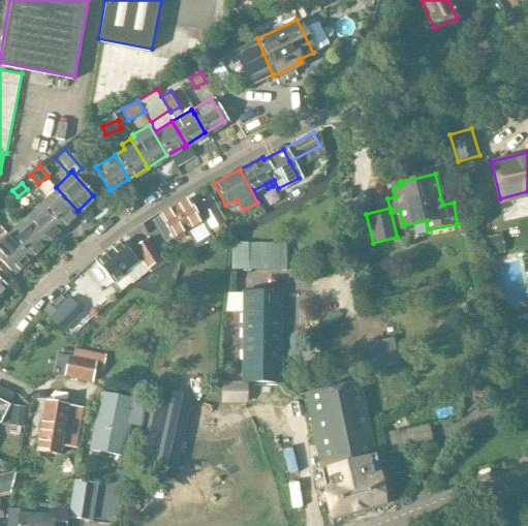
[(40,202),(62,225),(78,211),(56,187),(40,202)]
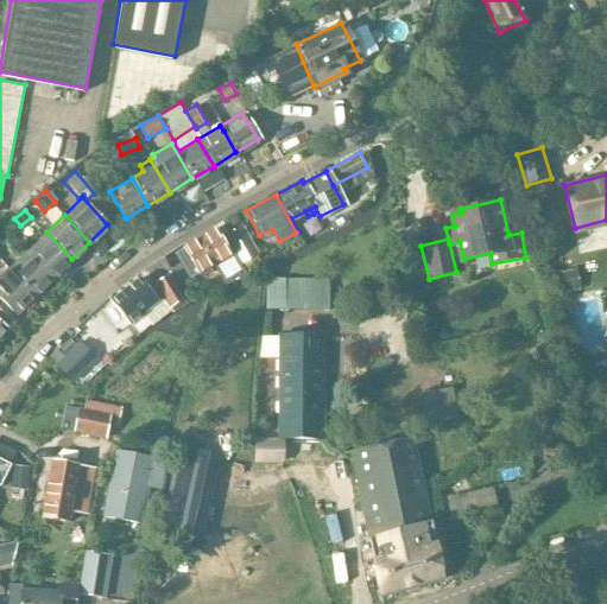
[(240,224),(222,234),(232,252),(233,250),(239,261),(241,264),(259,254),(244,222),(240,224)]
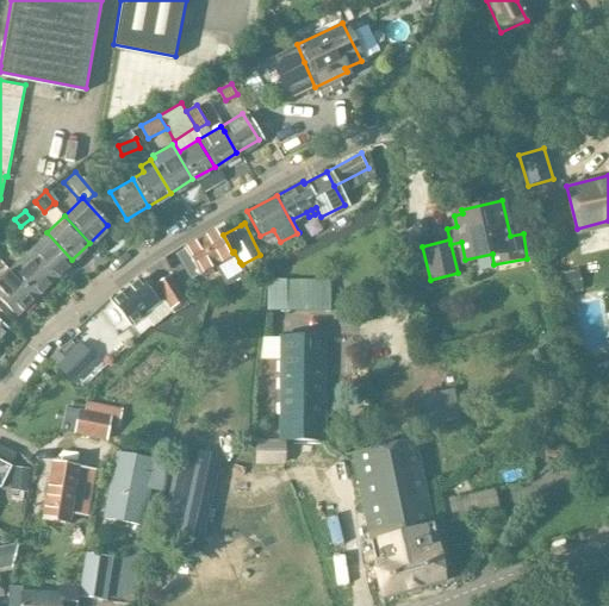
[(182,249),(178,252),(192,276),(197,274),(203,269),(206,275),(211,272),(209,267),(215,263),(228,283),(246,273),(242,264),(240,262),(234,251),(232,252),(231,252),(217,229),(213,231),(182,249)]
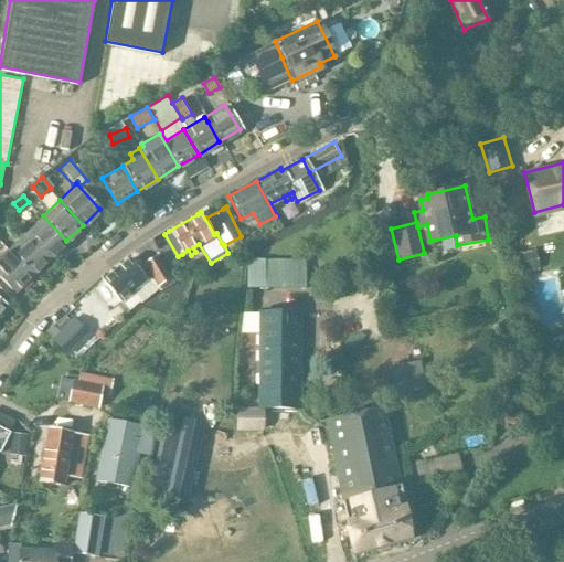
[(25,232),(49,257),(66,241),(43,215),(25,232)]
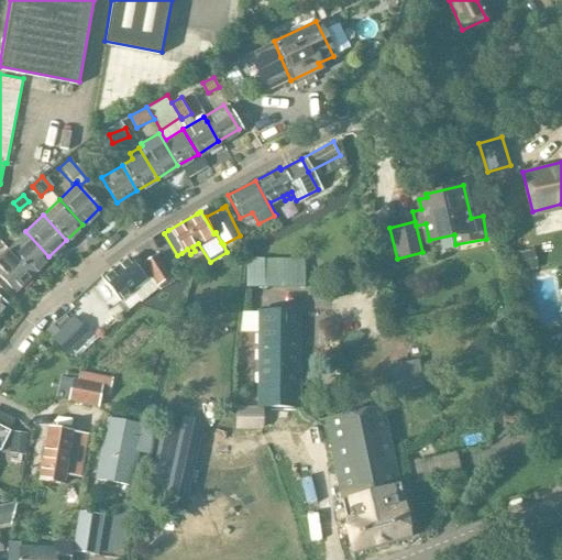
[(8,248),(31,273),(48,256),(25,231),(8,248)]
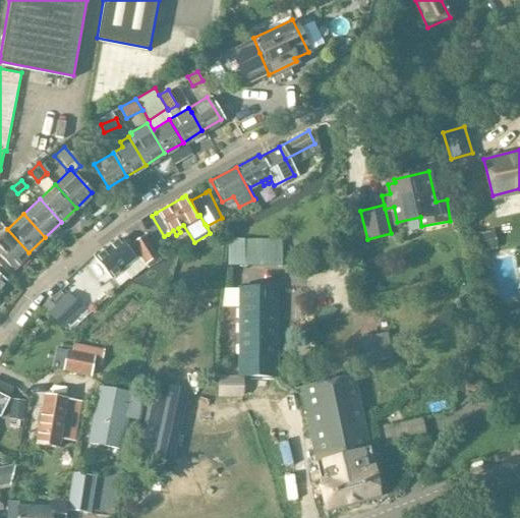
[(0,254),(12,268),(29,252),(7,229),(0,235),(0,254)]
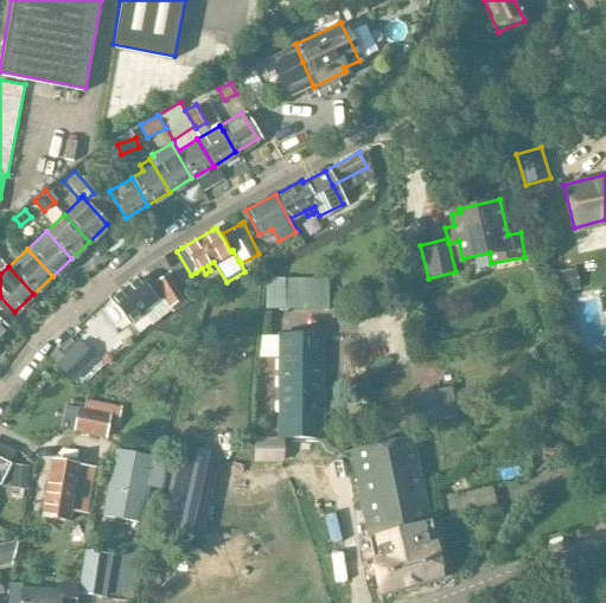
[(167,307),(168,306),(182,299),(167,274),(152,282),(167,307)]
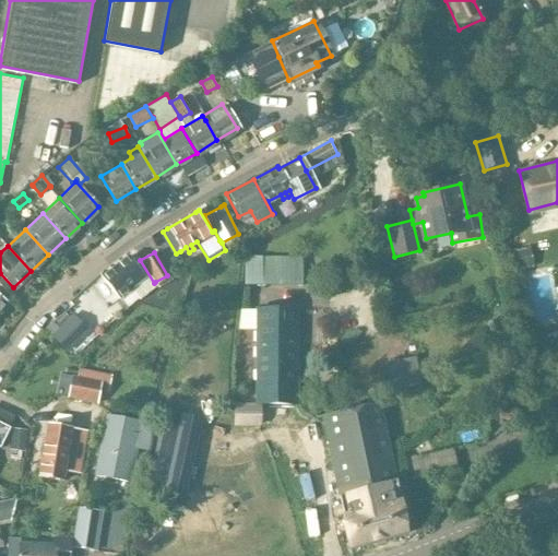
[(117,297),(128,288),(137,298),(154,284),(145,273),(142,276),(126,256),(99,276),(117,297)]
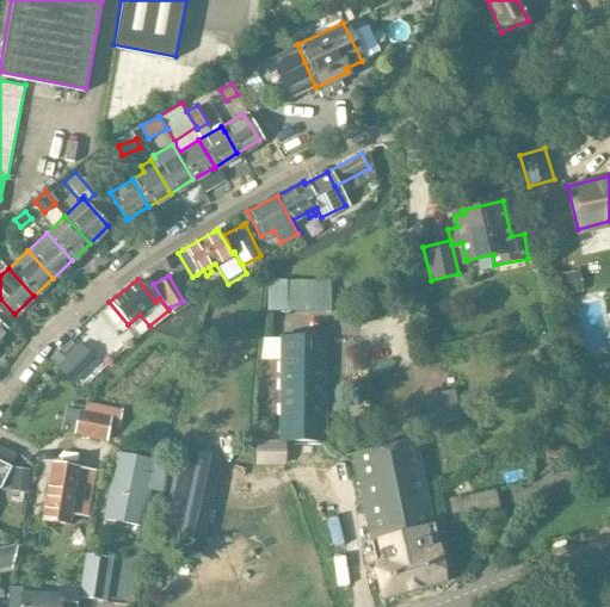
[(327,279),(284,279),(284,309),(327,309),(327,279)]
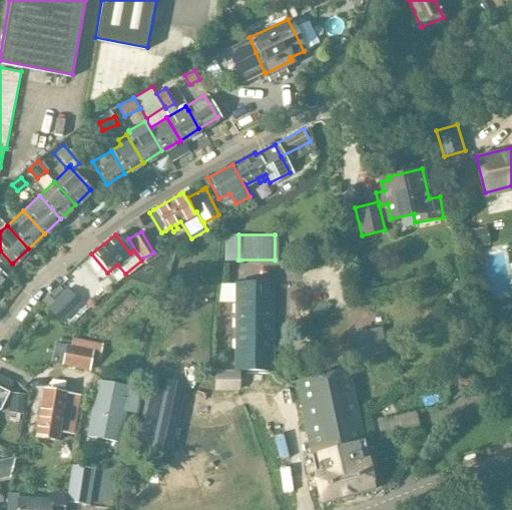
[(56,289),(77,309),(89,298),(81,290),(85,285),(78,278),(73,283),(68,278),(56,289)]
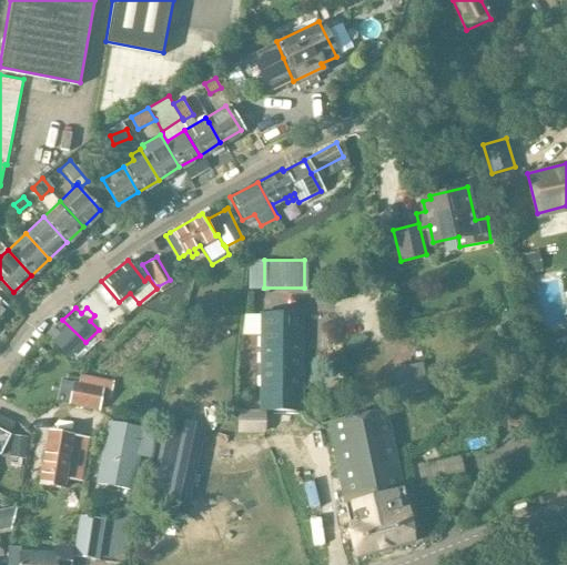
[(301,313),(260,313),(259,407),(301,407),(301,313)]
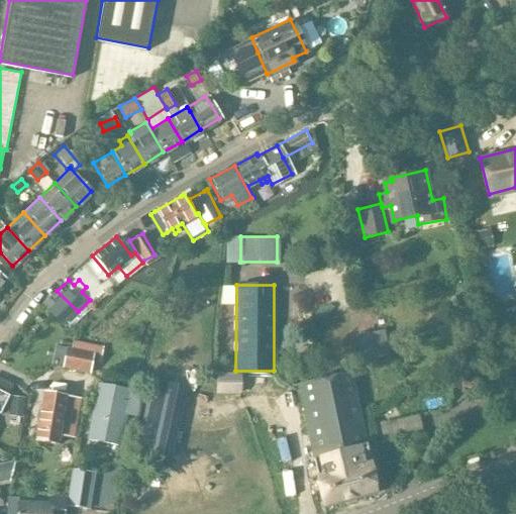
[(363,358),(391,353),(386,328),(357,334),(363,358)]
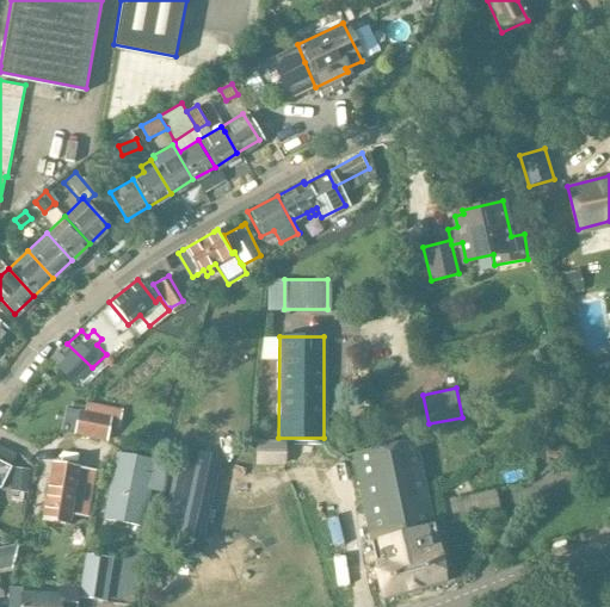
[(63,420),(61,431),(73,432),(103,438),(106,416),(76,410),(66,408),(65,413),(63,420)]
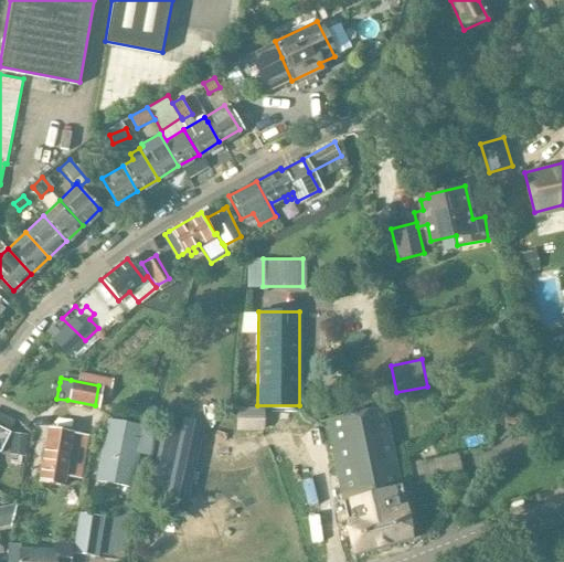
[(329,462),(336,498),(349,550),(404,534),(396,487),(380,403),(329,414),(319,416),(329,462)]
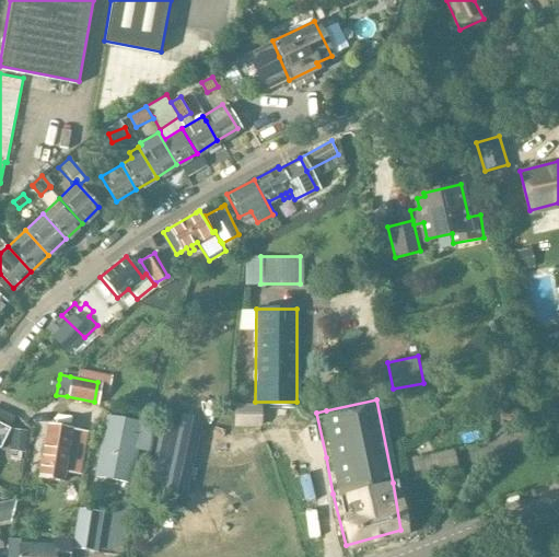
[(236,428),(236,424),(258,424),(259,405),(234,405),(234,403),(222,404),(222,428),(236,428)]
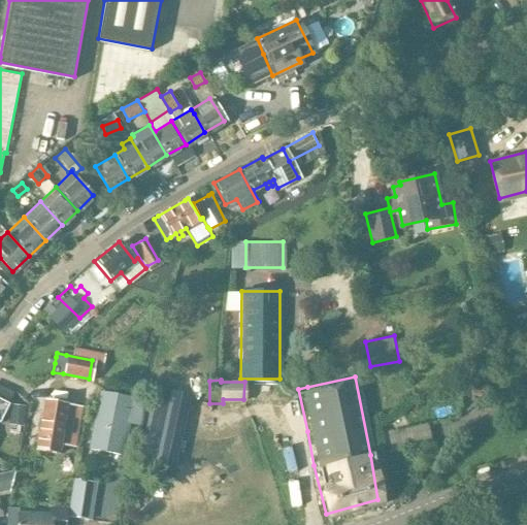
[(488,395),(490,384),(475,383),(474,394),(488,395)]
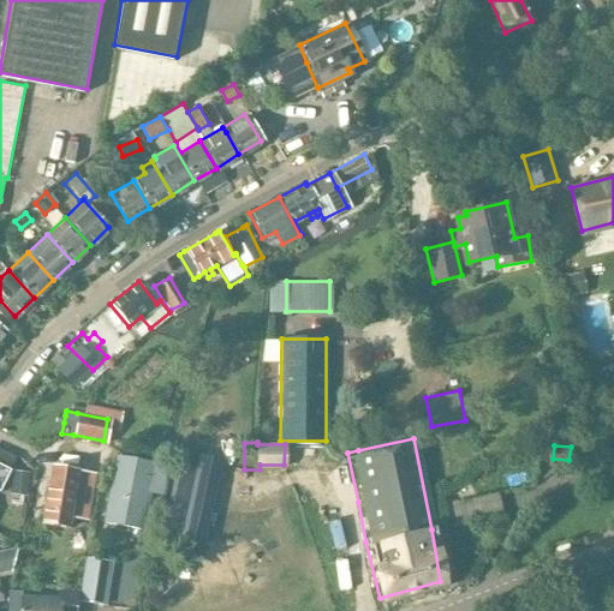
[(83,456),(93,462),(97,454),(87,448),(83,456)]
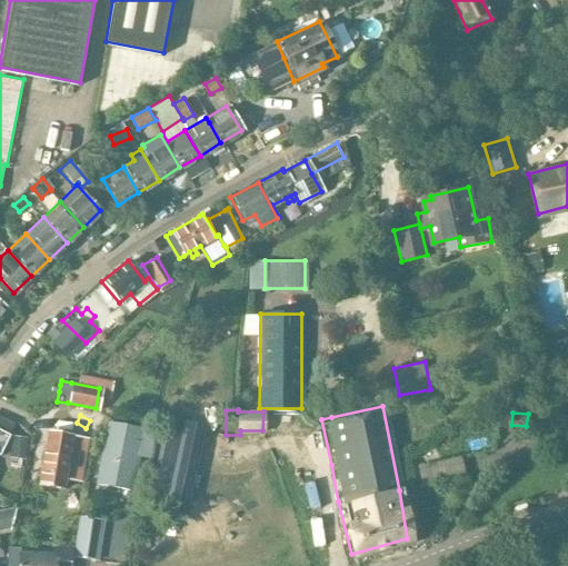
[(96,418),(86,479),(117,485),(122,450),(137,453),(141,426),(96,418)]
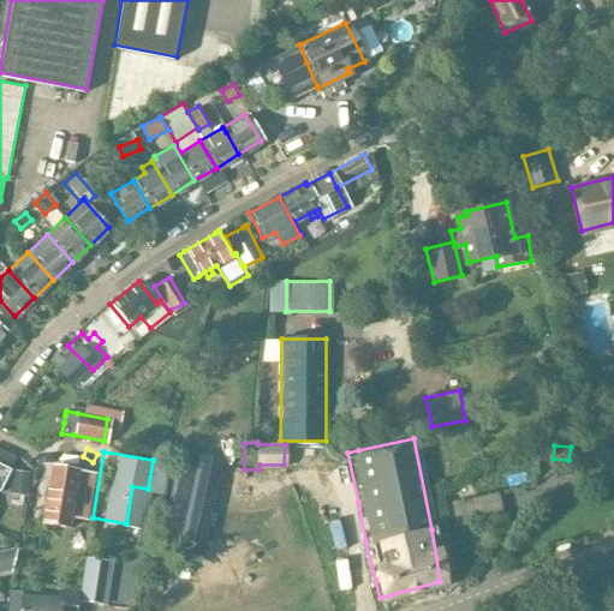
[(13,468),(12,492),(29,493),(31,469),(13,468)]
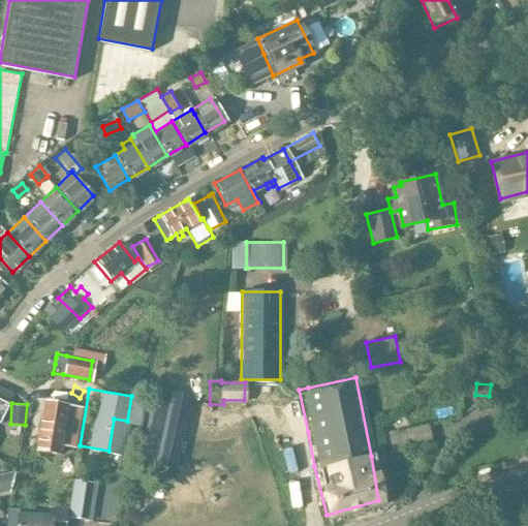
[(42,423),(37,451),(58,454),(60,443),(76,445),(84,409),(66,406),(49,403),(44,424),(42,423)]
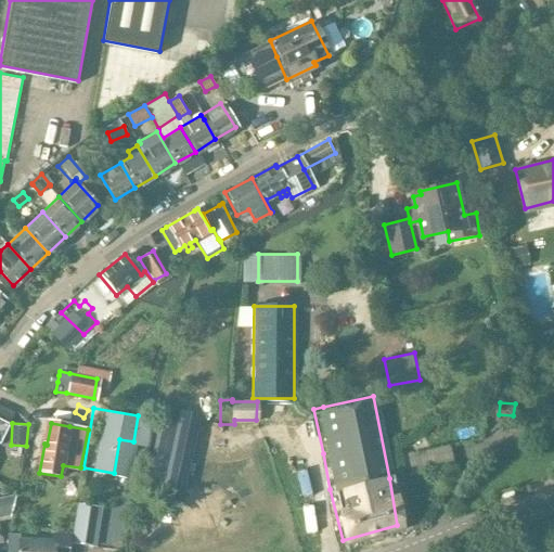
[(472,443),(469,428),(458,431),(460,445),(472,443)]
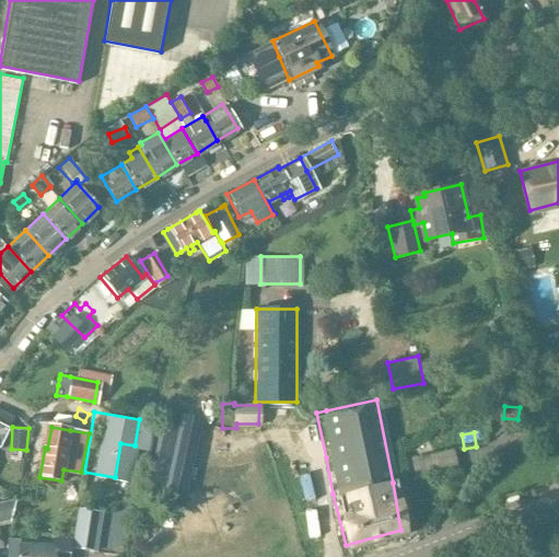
[(445,451),(412,456),(417,476),(429,474),(447,471),(450,471),(461,468),(459,465),(457,449),(445,451)]
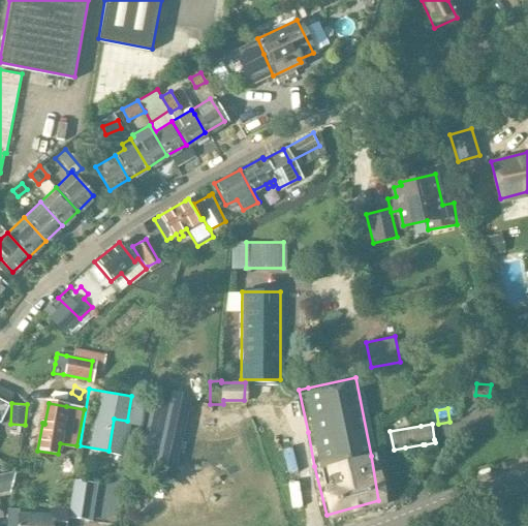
[(0,474),(0,492),(9,491),(14,472),(0,474)]
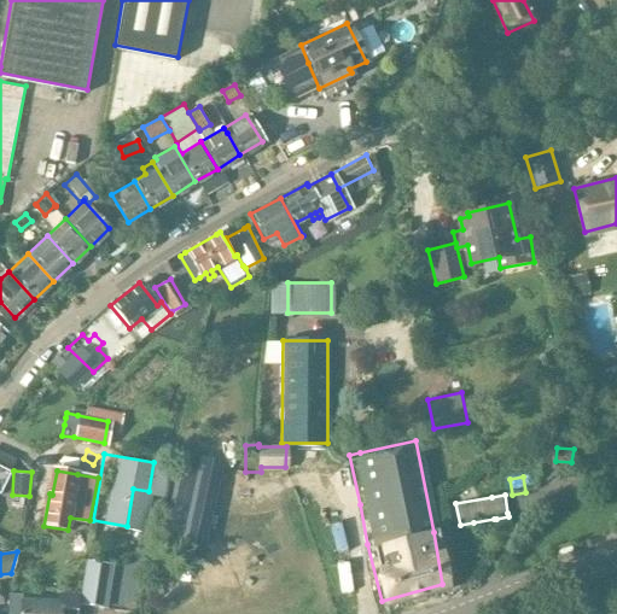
[(81,597),(80,602),(81,602),(82,603),(104,606),(109,607),(115,565),(116,562),(87,559),(82,591),(81,597)]
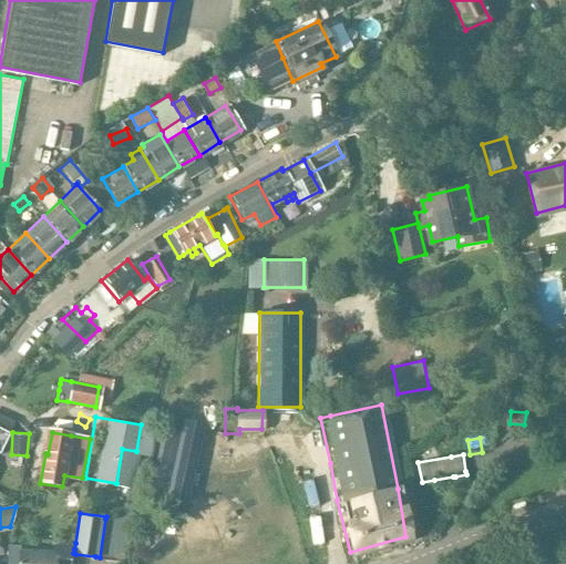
[(9,545),(7,563),(71,563),(73,547),(73,542),(53,542),(52,546),(52,553),(21,551),(22,545),(9,545)]
